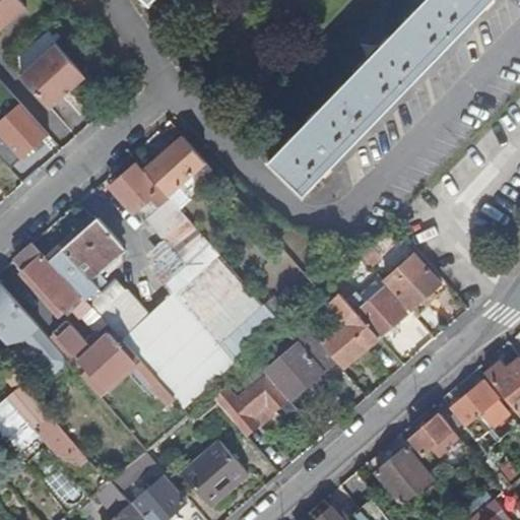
[(21,0),(0,0),(0,35),(29,9),(21,0)]
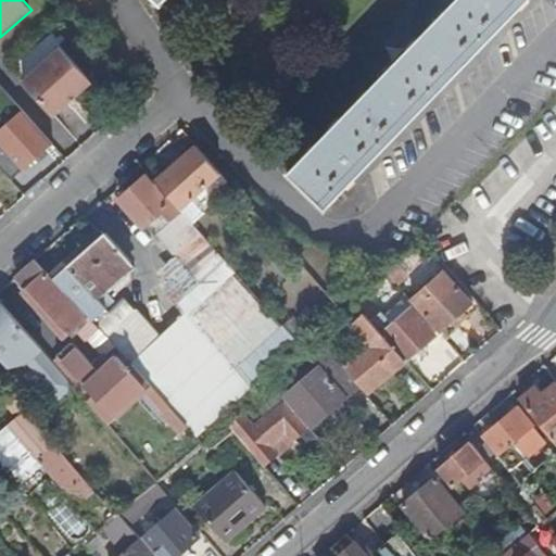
[(391,63),(380,74),(383,77),(368,92),(365,90),(355,101),(358,103),(290,175),(328,211),(528,0),(455,0),(444,12),(441,10),(431,21),(434,23),(418,39),(416,37),(405,48),(408,50),(393,65),(391,63)]
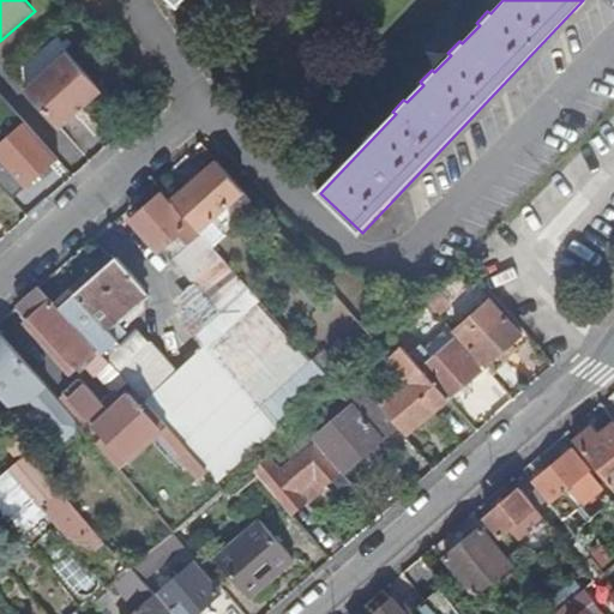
[(28,92),(62,131),(104,92),(71,55),(28,92)]
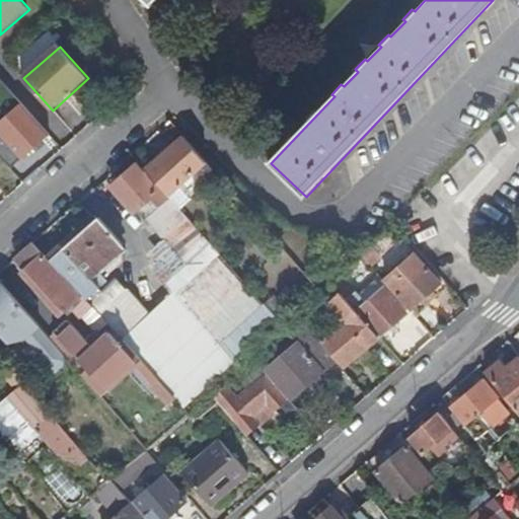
[(7,101),(14,94),(0,78),(0,126),(16,113),(7,101)]
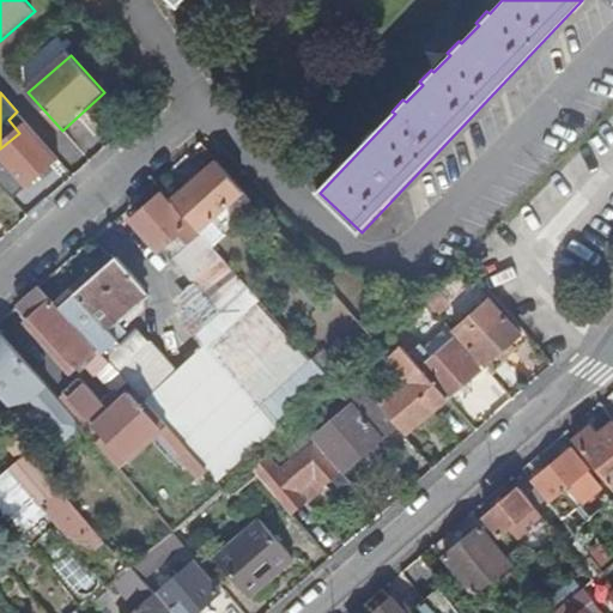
[(0,155),(28,188),(60,161),(17,111),(8,120),(19,133),(0,149),(0,155)]
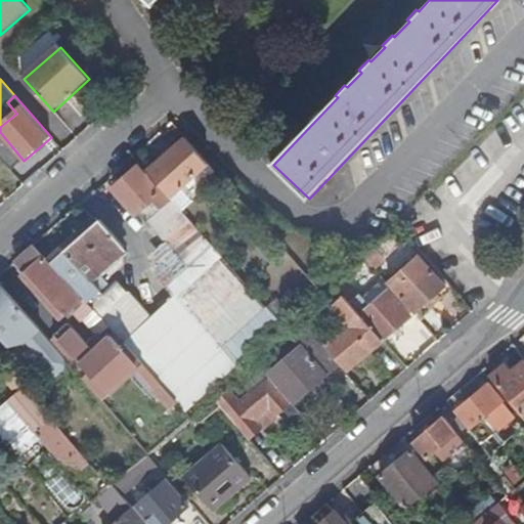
[(186,139),(148,174),(164,191),(171,200),(210,165),(186,139)]
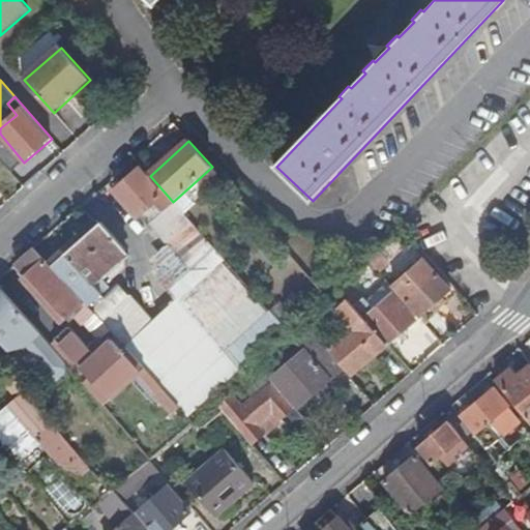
[(138,217),(153,204),(163,214),(152,224),(172,245),(195,226),(173,202),(166,194),(163,197),(139,170),(115,192),(138,217)]
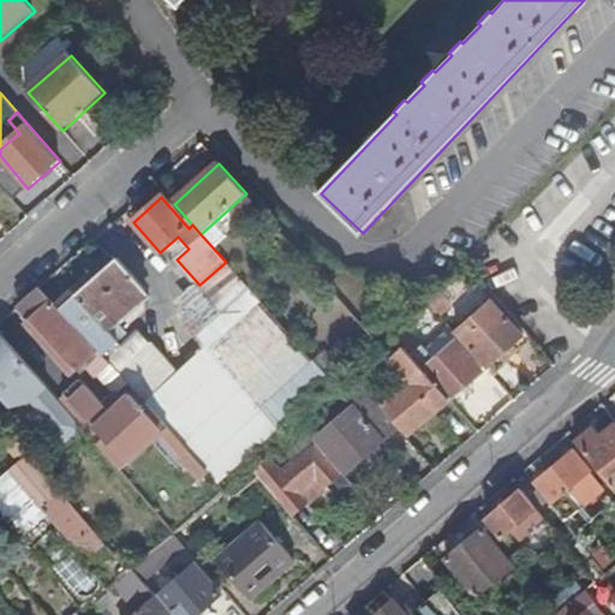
[(267,244),(274,252),(288,240),(280,232),(267,244)]
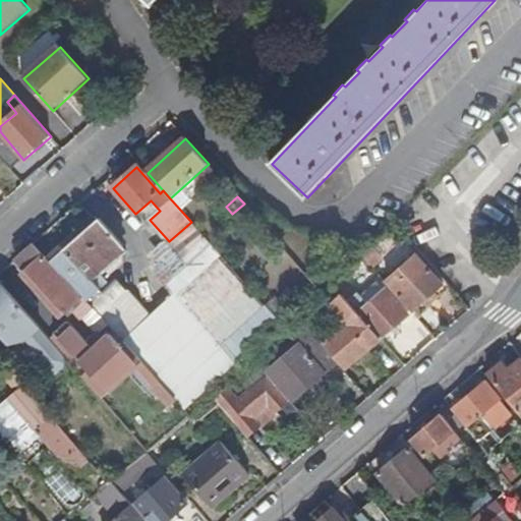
[(124,247),(101,221),(52,265),(85,301),(99,289),(90,278),(124,247)]
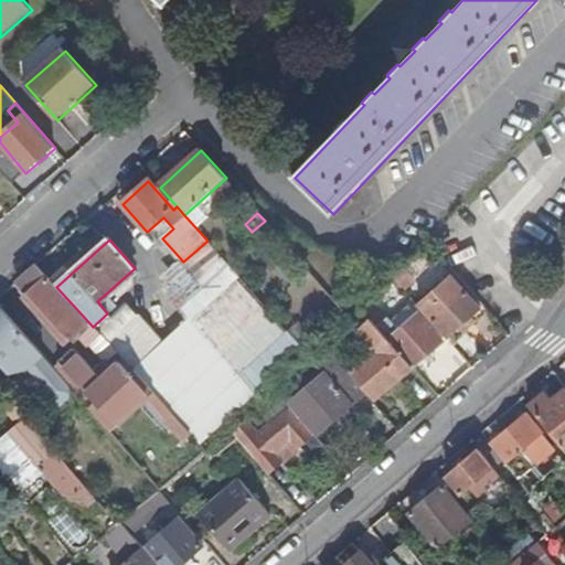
[(183,262),(192,272),(216,251),(208,241),(183,262)]
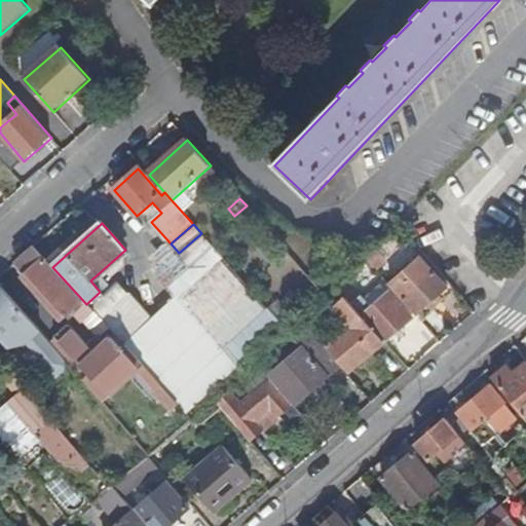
[(45,307),(59,323),(70,313),(74,317),(80,311),(86,320),(94,313),(86,304),(52,267),(35,248),(17,262),(51,301),(45,307)]
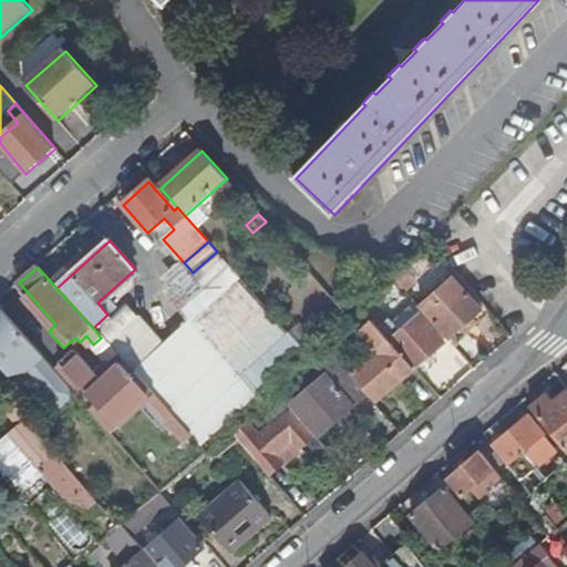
[(415,282),(404,268),(394,279),(405,291),(415,282)]
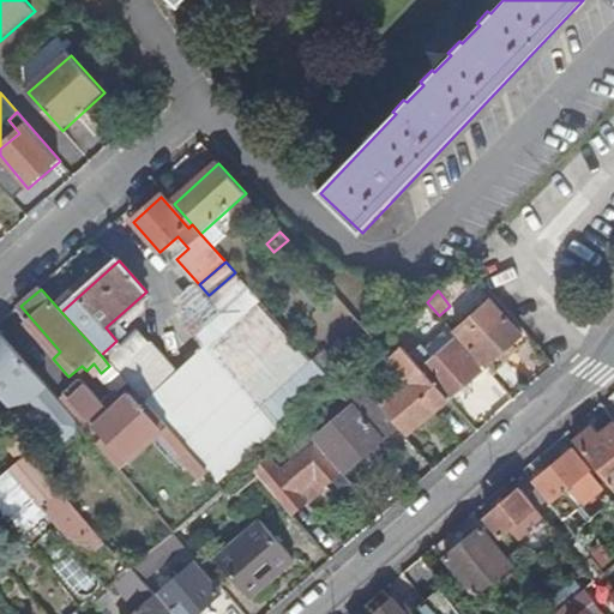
[(453,332),(469,350),(470,349),(486,367),(522,336),(491,300),(453,332)]
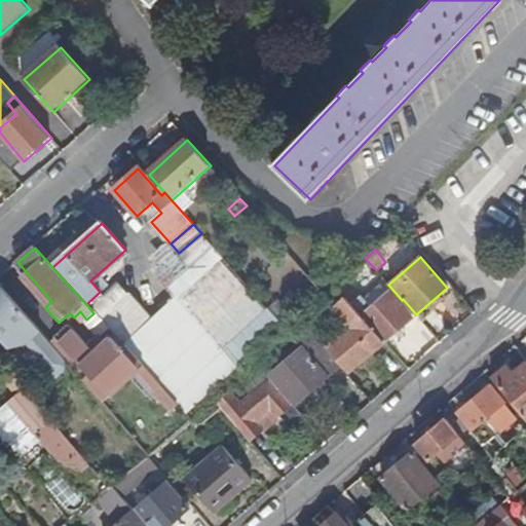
[(267,307),(226,260),(187,295),(229,341),(267,307)]
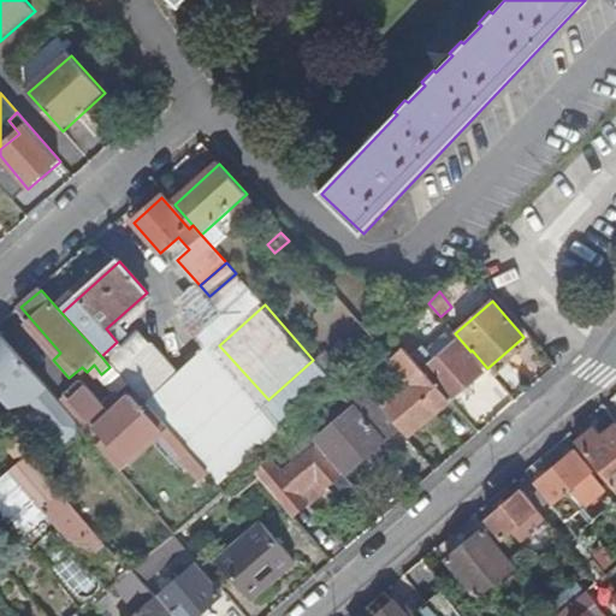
[(51,391),(3,336),(0,337),(0,395),(12,409),(31,406),(69,448),(84,433),(48,392),(51,391)]
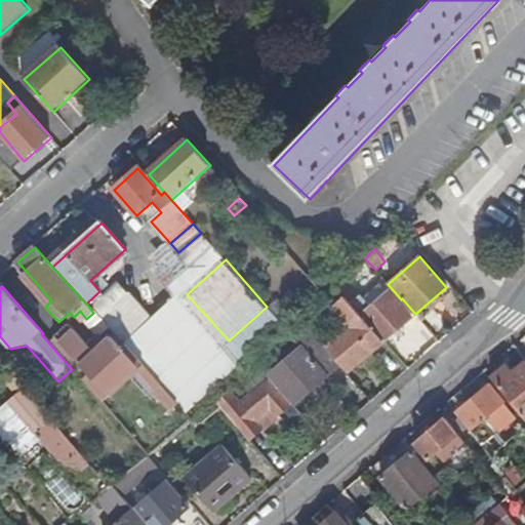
[(348,372),(382,341),(352,306),(336,288),(328,296),(301,323),(304,325),(310,332),(334,311),(350,328),(326,350),(348,372)]
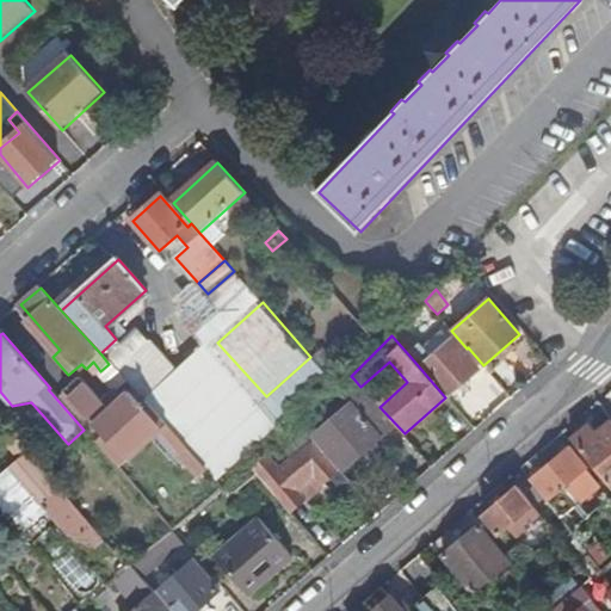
[(409,356),(445,397),(477,370),(451,341),(432,359),(421,346),(409,356)]
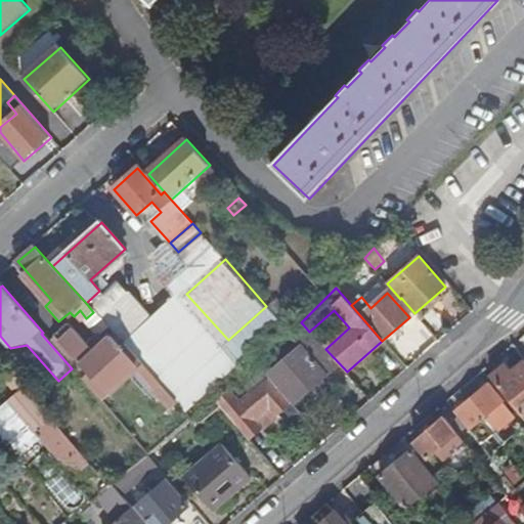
[(184,413),(246,359),(228,340),(186,294),(126,348),(159,386),(184,413)]
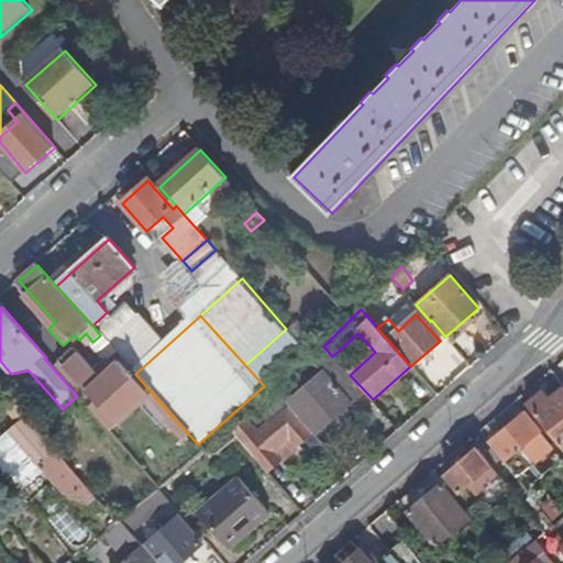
[(296,364),(308,353),(295,339),(284,349),(296,364)]
